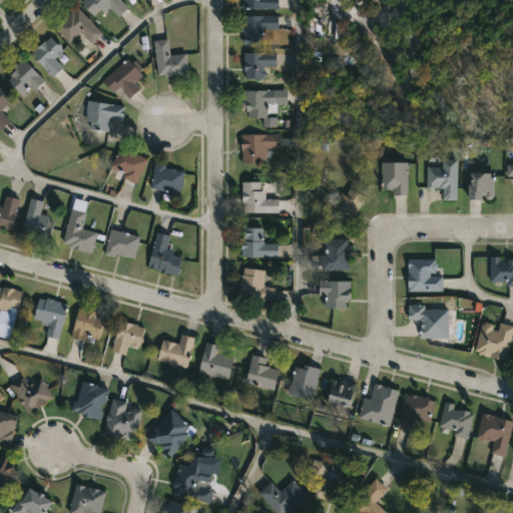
[(121,0),(128,7),(118,17),(108,7),(103,13),(99,9),(93,15),(81,2),(82,0),(121,0)]
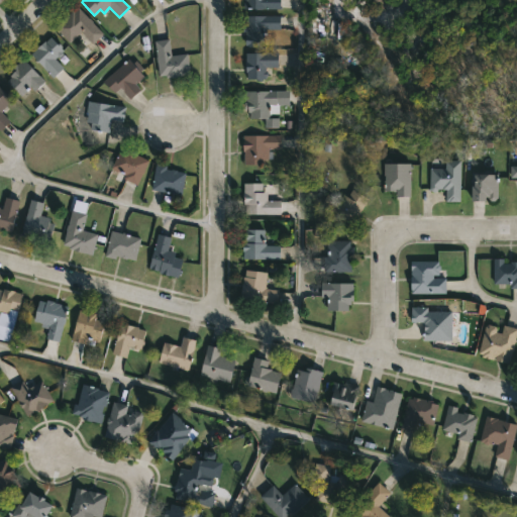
[(280,0),(280,8),(243,8),(243,0),(280,0)]
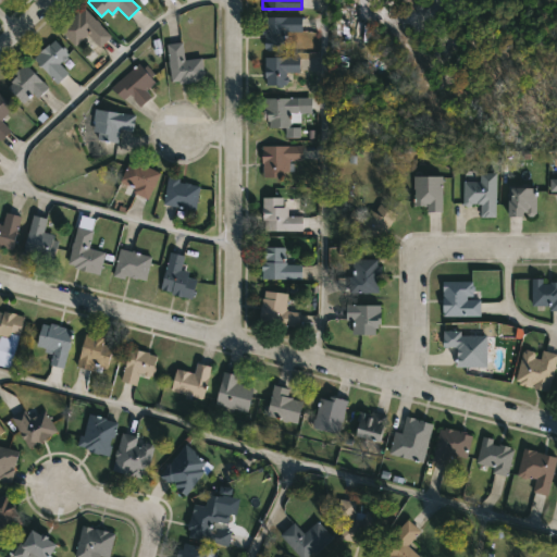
[(85,8),(101,23),(100,24),(111,36),(100,47),(87,34),(75,47),(59,29),(77,11),(79,13),(85,8)]
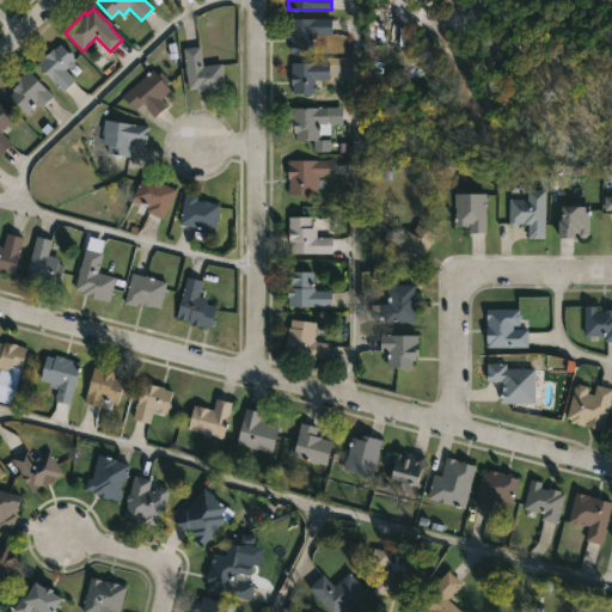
[(314,35),(316,42),(313,42),(313,54),(292,54),(292,37),(288,37),(288,18),(332,18),(332,35),(314,35)]
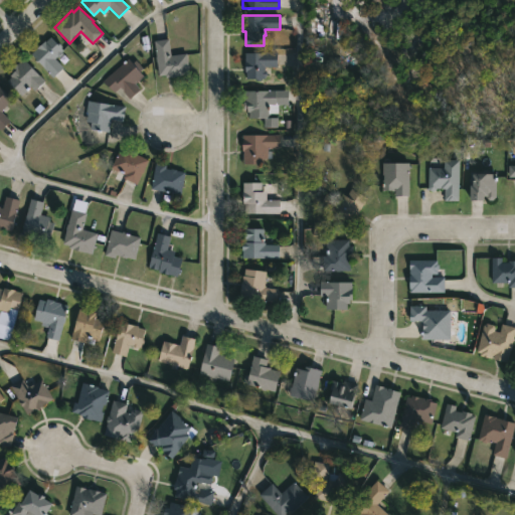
[(50,36),(56,43),(58,42),(62,46),(61,48),(64,51),(54,58),(63,67),(52,77),(31,53),(50,36)]
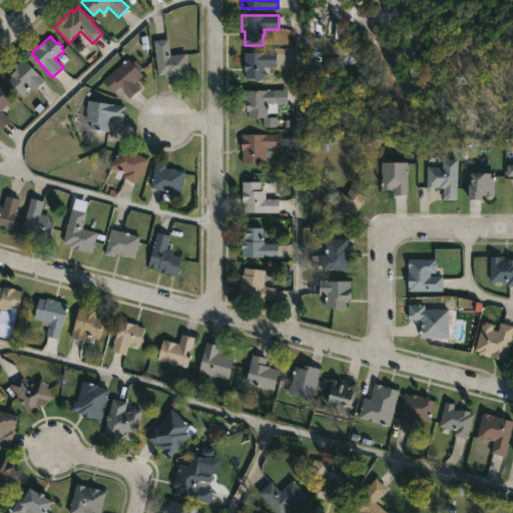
[(168,43),(170,55),(186,53),(189,73),(179,74),(179,77),(169,78),(169,76),(165,77),(165,75),(157,76),(153,40),(168,38),(168,43)]
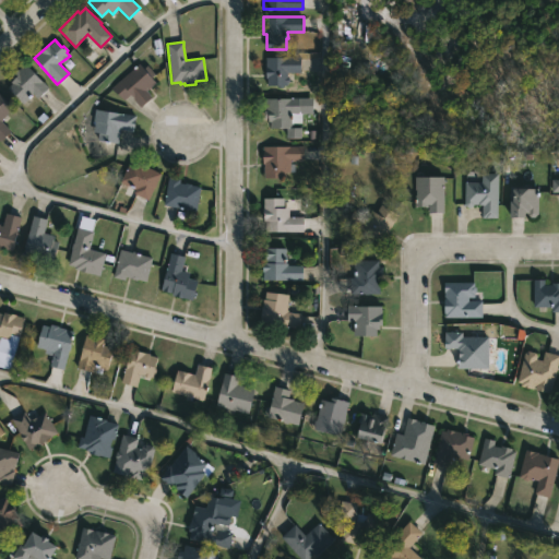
[(287,72),(288,83),(283,87),(280,87),(277,85),(268,85),(268,79),(265,79),(265,57),(301,56),(301,72),(287,72)]
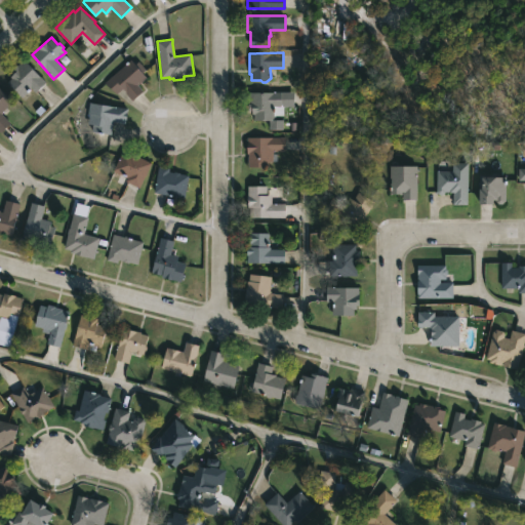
[(24,58),(46,81),(35,92),(32,88),(22,97),(6,82),(12,74),(9,72),(24,58)]
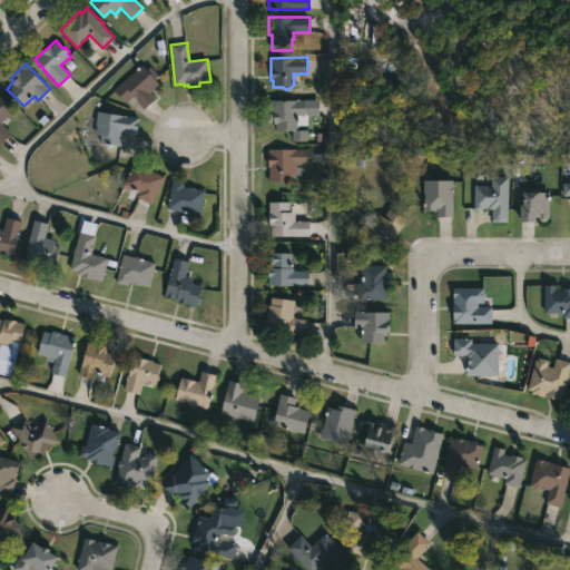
[(146,68),(148,71),(151,68),(158,76),(155,79),(158,84),(149,92),(156,99),(144,110),(131,96),(124,101),(114,90),(141,64),(146,68)]
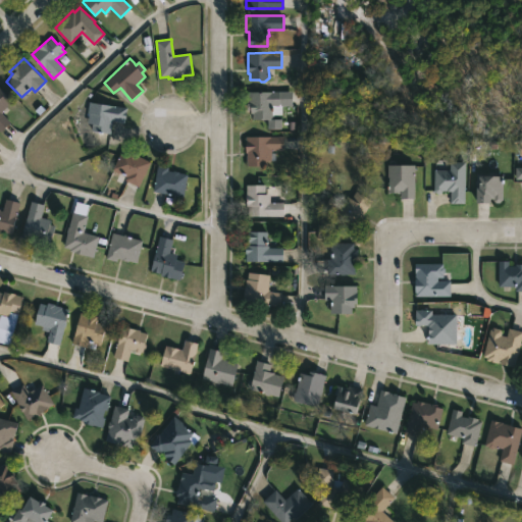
[(0,88),(12,101),(1,112),(10,122),(0,132),(0,88)]
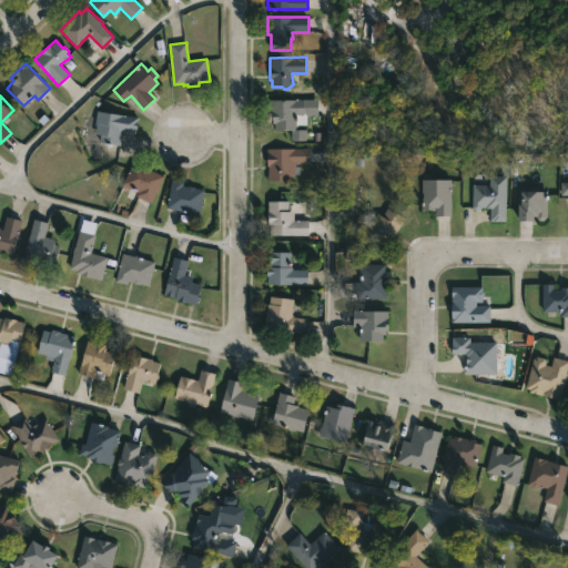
[(297,115),(297,129),(306,129),(306,140),(292,140),(292,130),(274,130),(274,123),(273,123),(273,120),(266,120),(266,99),(318,99),(318,115),(297,115)]
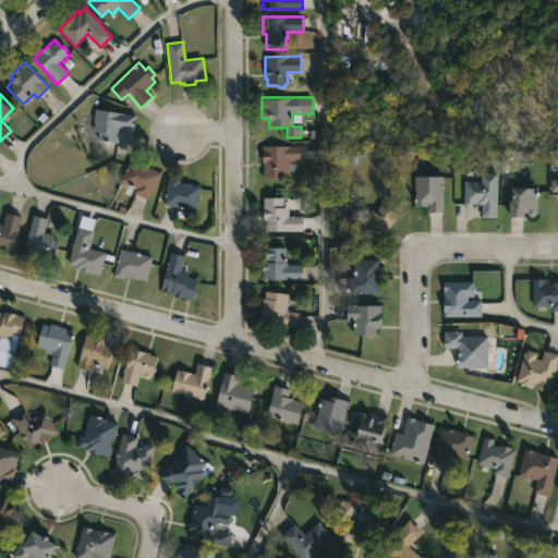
[(135,114),(133,131),(120,129),(118,143),(97,140),(98,132),(93,131),(95,109),(135,114)]
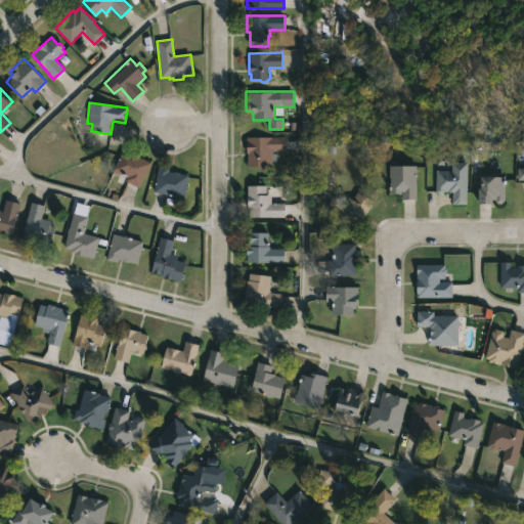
[(271,150),(271,153),(276,153),(276,160),(267,160),(268,167),(248,168),(246,137),(285,136),(285,150),(271,150)]
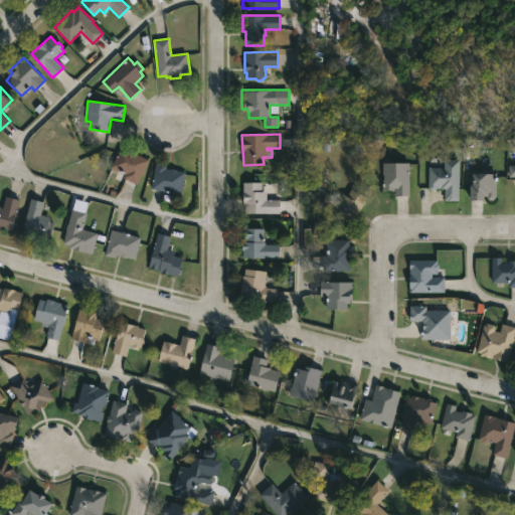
[(120,147),(126,150),(127,148),(149,160),(137,184),(123,178),(125,175),(120,171),(110,168),(120,147)]
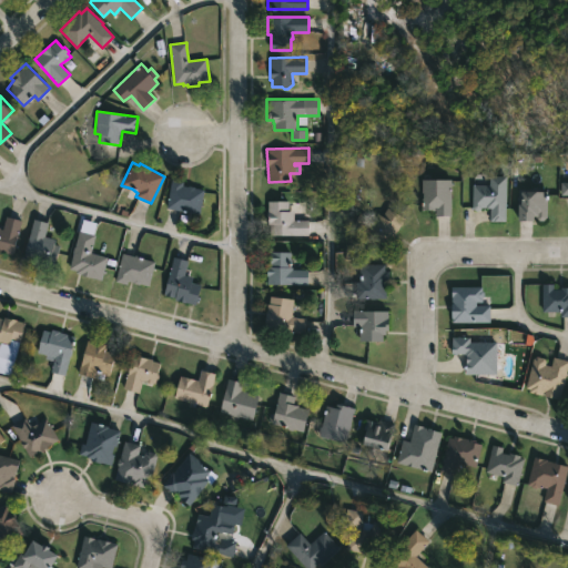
[(506,176),(505,221),(490,221),(490,208),(482,208),(478,211),(475,211),(472,206),(473,185),(489,185),(489,176),(506,176)]
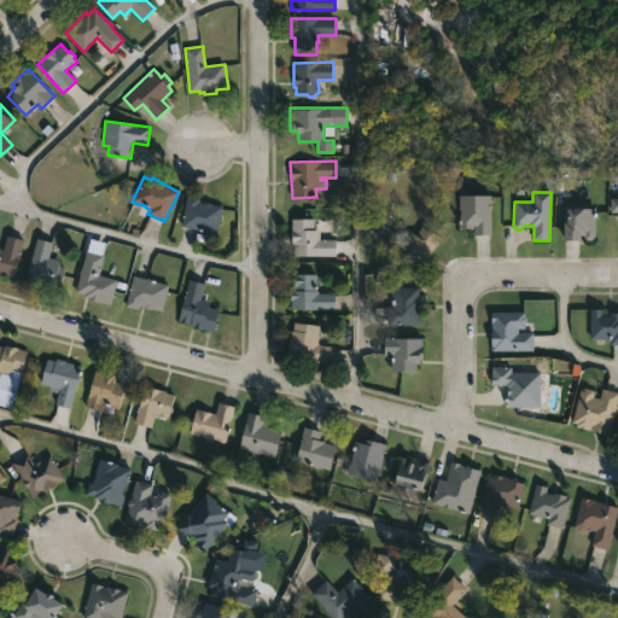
[(491,196),(490,234),(473,234),(473,225),(459,225),(459,194),(491,196)]
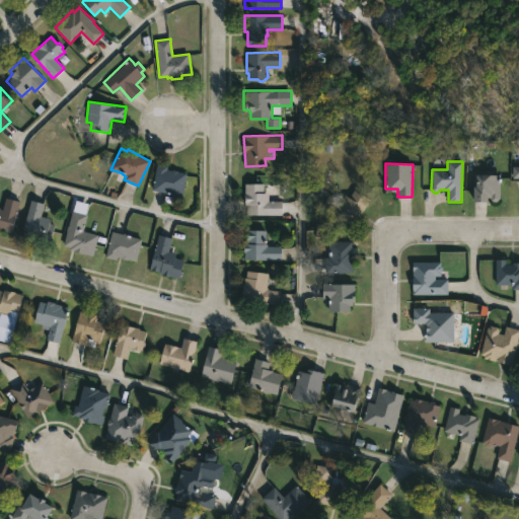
[(170,170),(187,173),(182,196),(151,190),(157,164),(167,166),(167,169),(170,170)]
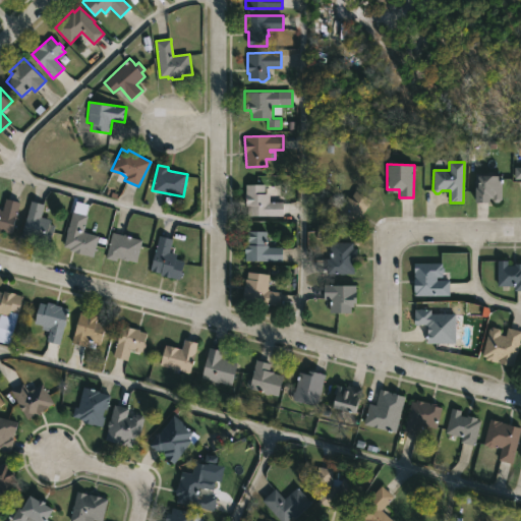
[(495,173),(495,175),(502,175),(502,179),(504,179),(504,183),(502,183),(502,200),(499,203),(496,203),(493,198),(491,198),(491,203),(477,201),(477,187),(479,187),(479,181),(476,181),(476,173),(495,173)]
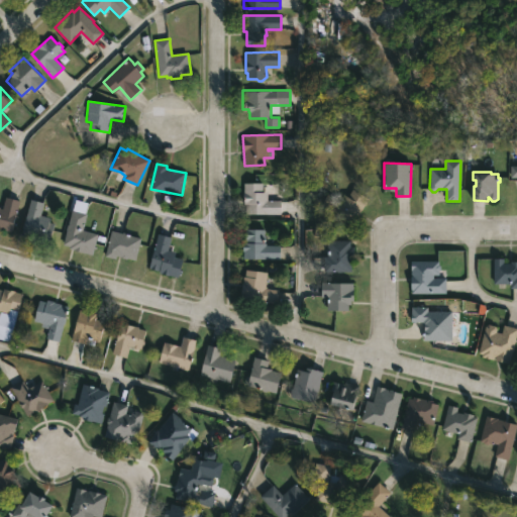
[(263,184),(263,192),(268,192),(268,200),(282,200),(281,214),(245,214),(245,203),(243,203),(243,183),(263,184)]
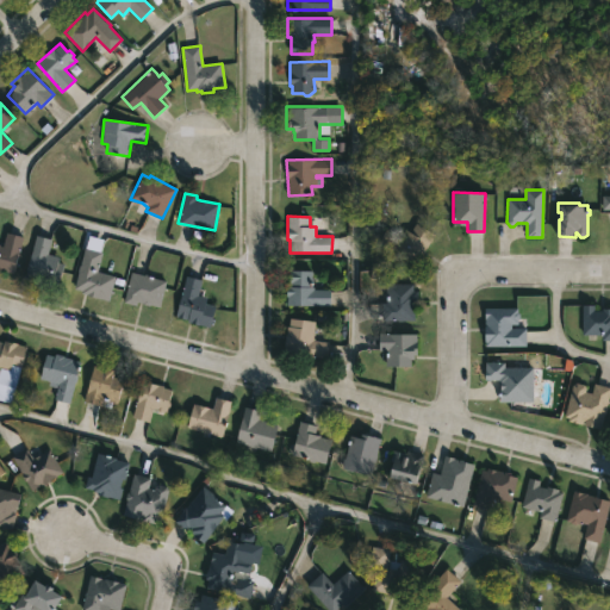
[(416,223),(435,235),(416,266),(379,242),(387,229),(400,237),(406,229),(410,231),(416,223)]
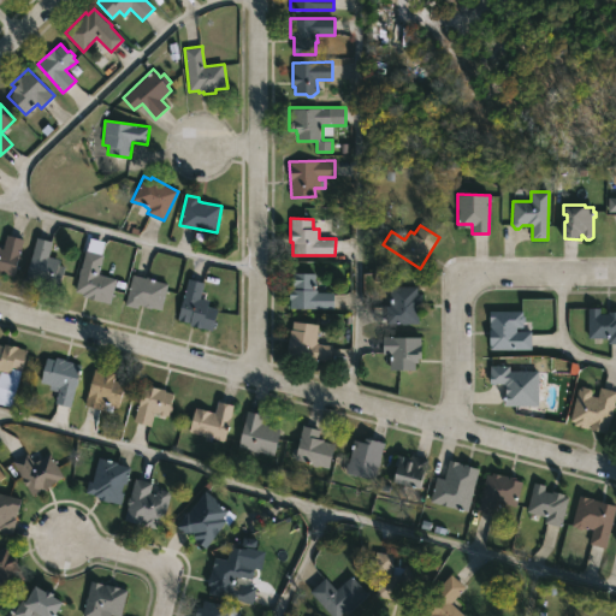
[(24,240),(13,277),(0,272),(0,248),(3,249),(6,235),(24,240)]
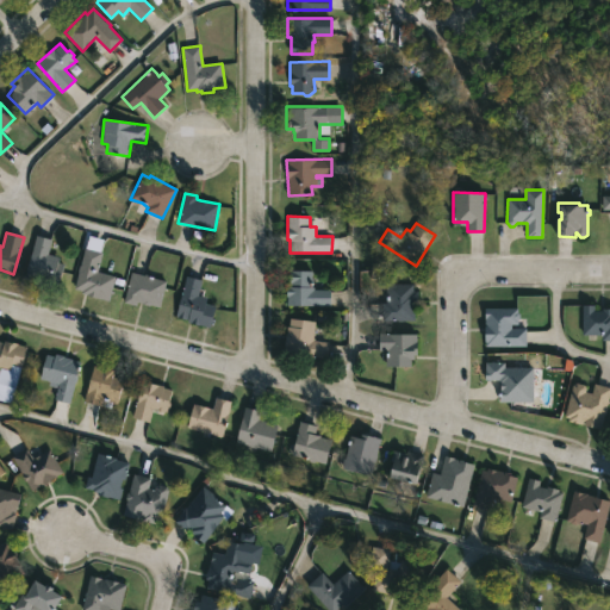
[(64,263),(60,284),(53,282),(53,279),(45,277),(43,282),(25,278),(36,235),(51,240),(48,254),(60,256),(58,262),(64,263)]
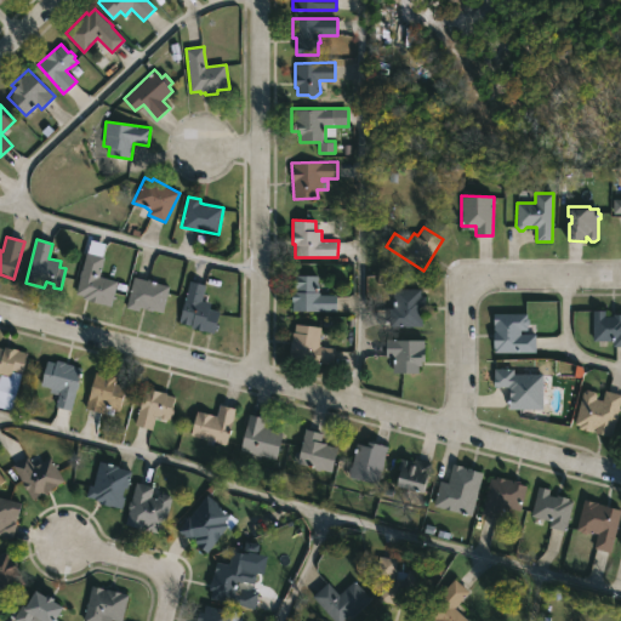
[(118,281),(110,308),(87,302),(87,300),(83,298),(84,296),(75,294),(86,252),(104,257),(100,277),(118,281)]
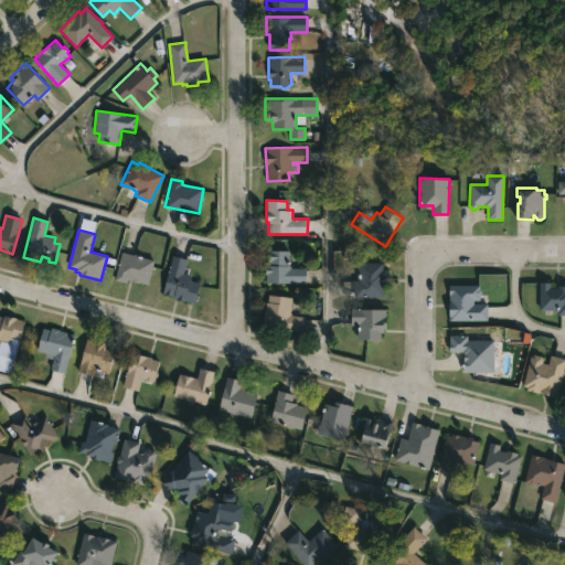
[(290,260),(291,268),(307,268),(307,284),(266,283),(266,265),(269,265),(269,251),(289,251),(289,260),(290,260)]
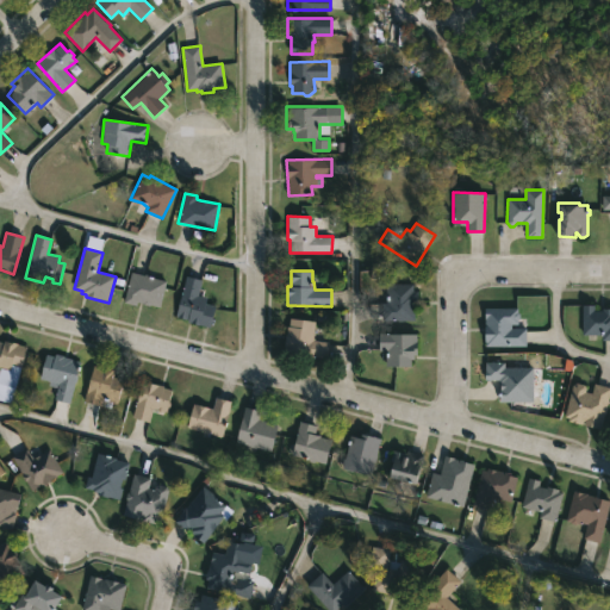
[(143,275),(144,274),(167,281),(159,307),(137,302),(136,306),(123,302),(131,272),(143,275)]
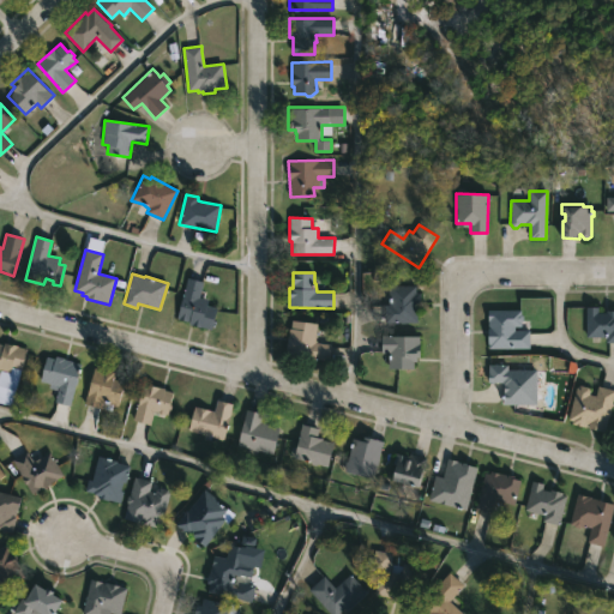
[(217,307),(212,329),(188,325),(190,323),(176,319),(187,277),(203,282),(199,298),(209,300),(206,305),(217,307)]
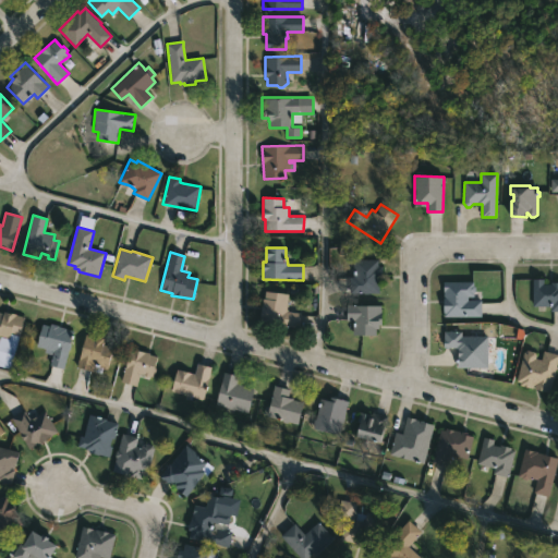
[(378,261),(378,266),(383,266),(383,279),(379,279),(379,293),(368,293),(368,294),(350,292),(350,277),(351,270),(353,270),(354,259),(378,261)]
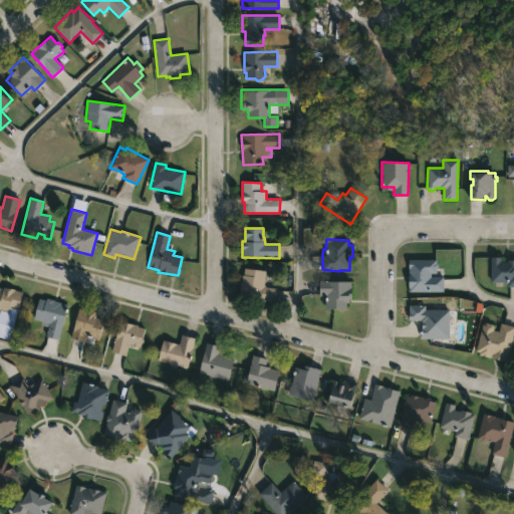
[(505,262),(507,262),(507,260),(513,260),(513,286),(507,286),(507,282),(501,282),(501,286),(494,286),(494,282),(491,282),(492,257),(501,257),(501,262),(505,262)]
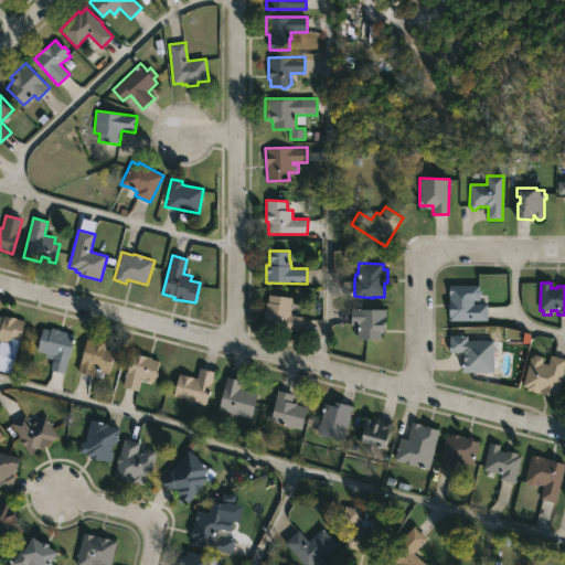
[(481,285),(482,295),(480,295),(480,300),(473,300),(473,304),(488,304),(488,321),(449,321),(449,285),(481,285)]
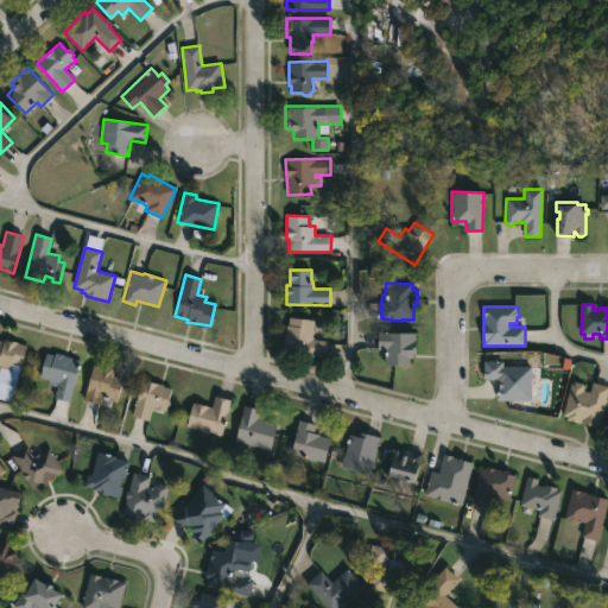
[(315,322),(312,337),(314,339),(328,341),(327,358),(283,353),(286,325),(289,325),(290,317),(315,322)]
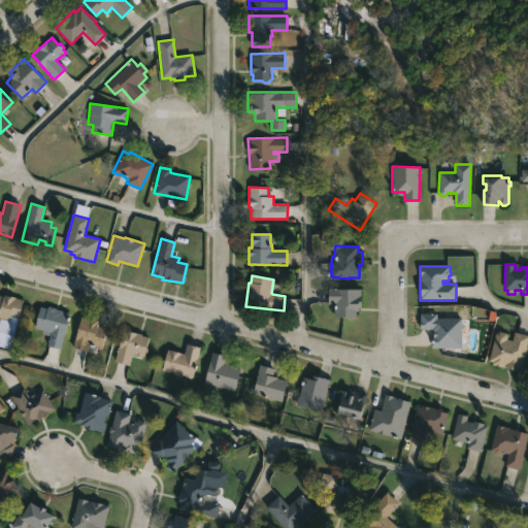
[(362,295),(362,307),(358,307),(358,310),(356,310),(356,318),(334,317),(334,304),(329,304),(329,288),(361,289),(361,295),(362,295)]
